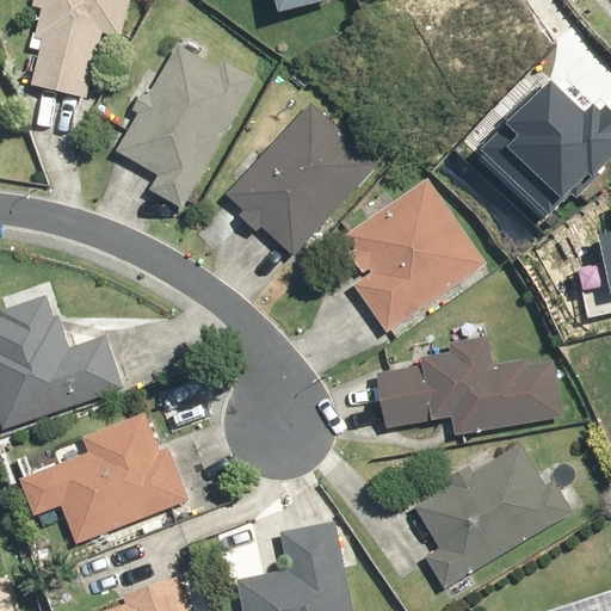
[(123,39),(131,0),(36,0),(35,8),(43,11),(36,41),(44,42),(34,87),(90,100),(104,35),(123,39)]
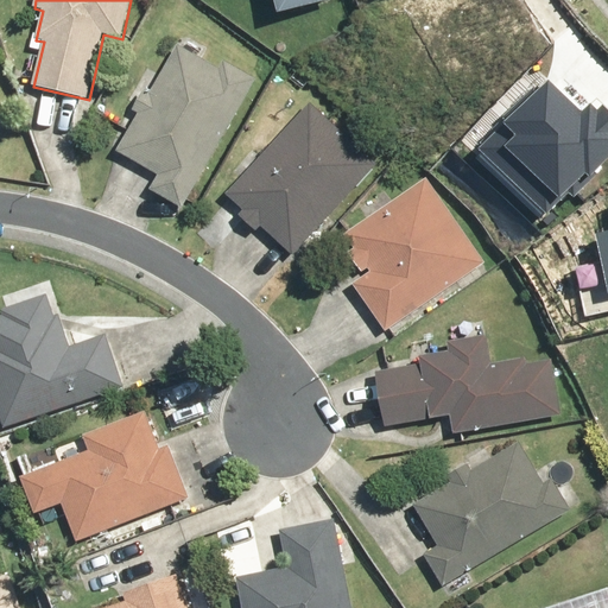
[(336,0),(276,0),(280,16),(336,0)]
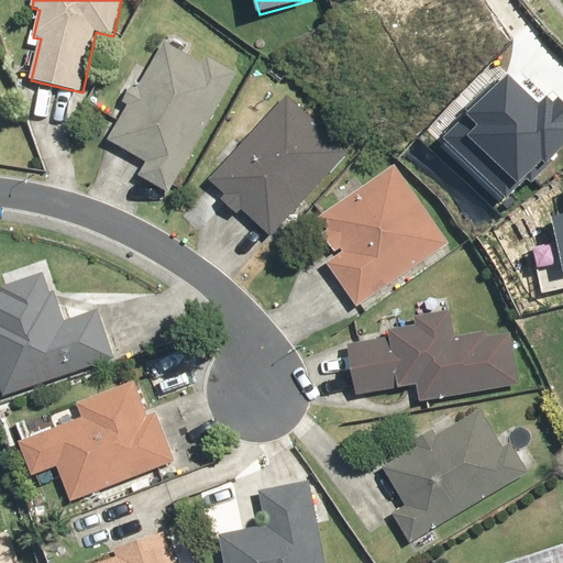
[(170,194),(238,75),(208,58),(203,64),(165,43),(141,85),(134,81),(123,102),(129,106),(109,142),(147,163),(140,176),(170,194)]
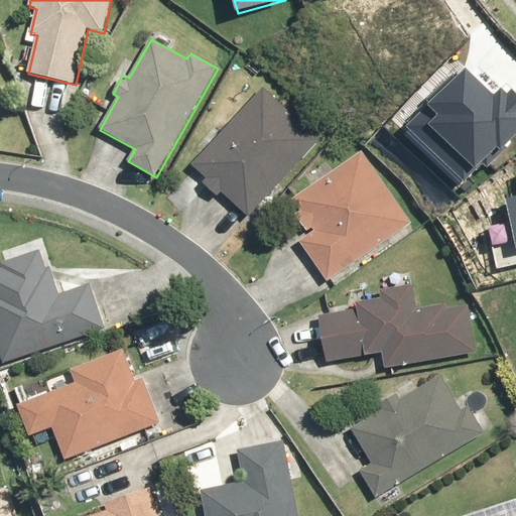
[(457,70),(407,122),(470,180),(515,131),(515,86),(515,85),(510,90),(503,83),(497,90),(470,65),(461,74),(457,70)]
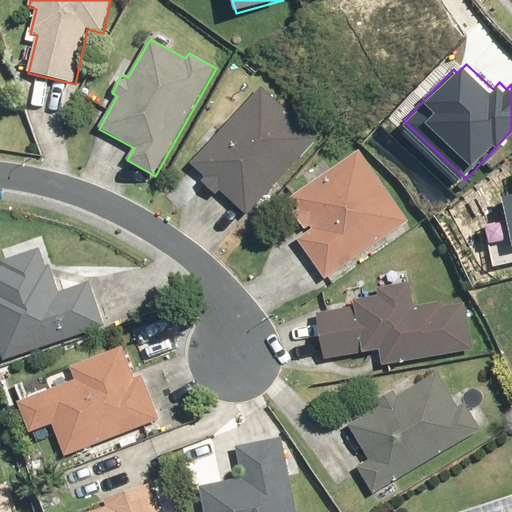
[(249,217),(317,138),(258,86),(189,164),(205,179),(201,183),(217,197),(221,192),(249,217)]
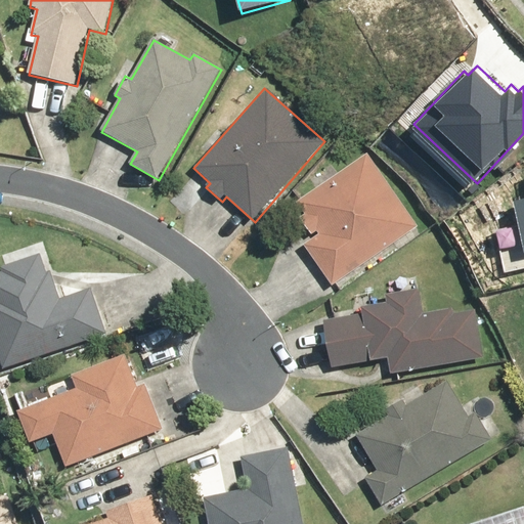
[(305,246),(333,287),(419,227),(367,155),(298,204),(306,215),(300,219),(312,236),(317,232),(319,235),(305,246)]
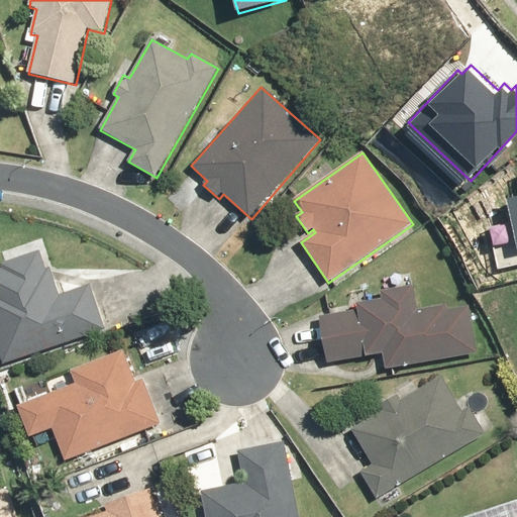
[(4,268),(0,268),(0,351),(4,364),(106,330),(90,283),(59,294),(43,247),(1,262),(4,268)]
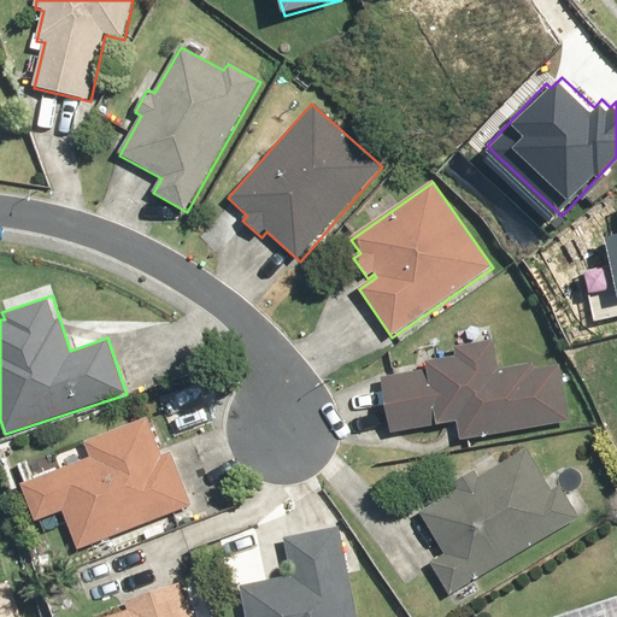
[(457,422),(460,438),(570,418),(560,366),(536,370),(535,363),(499,369),(494,341),(456,347),(457,358),(427,364),(428,370),(380,378),(389,434),(457,422)]
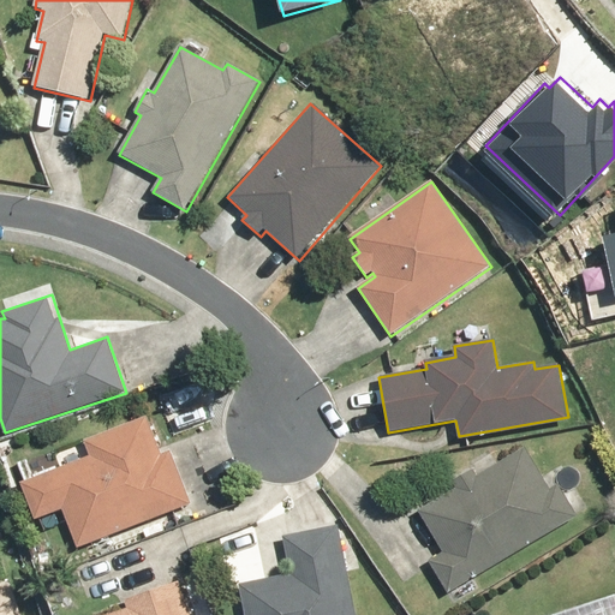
[(91,457),(22,484),(36,520),(63,509),(78,548),(192,502),(173,452),(162,455),(147,416),(85,440),(91,457)]
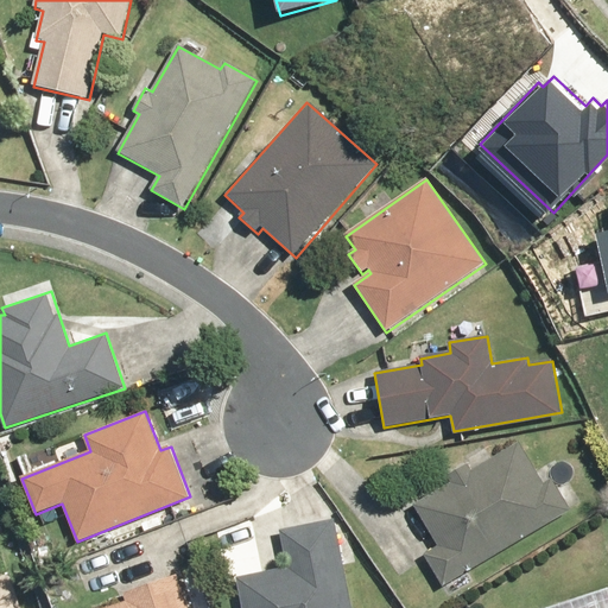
[(425,552),(444,584),(572,510),(555,477),(545,482),(521,442),(474,469),(470,464),(448,477),(450,482),(413,505),(437,545),(425,552)]
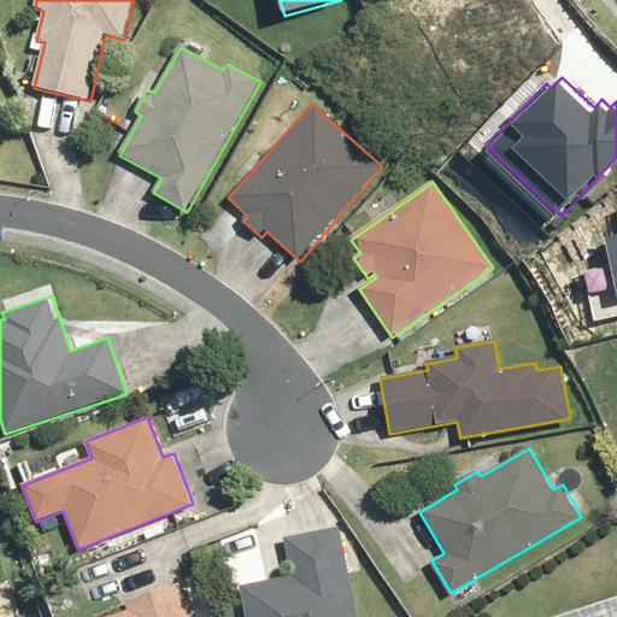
[(292,574),(241,583),(247,616),(357,616),(340,526),(285,536),(292,574)]
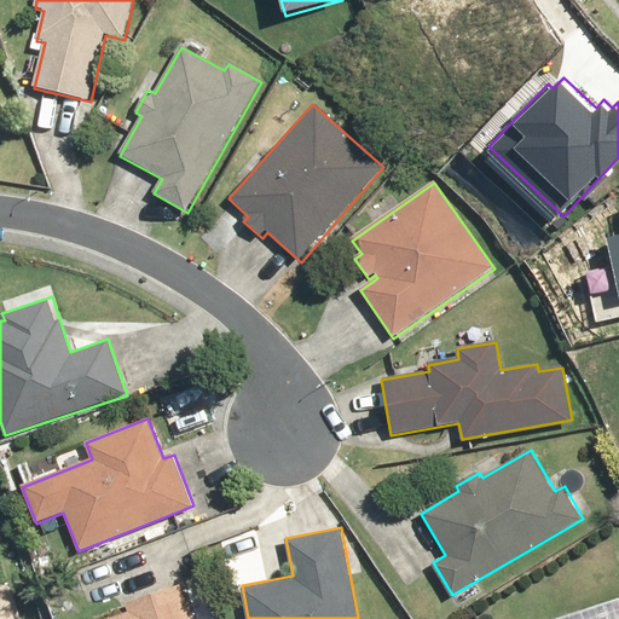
[(0,618),(22,618),(11,584),(0,588),(0,585),(0,618)]
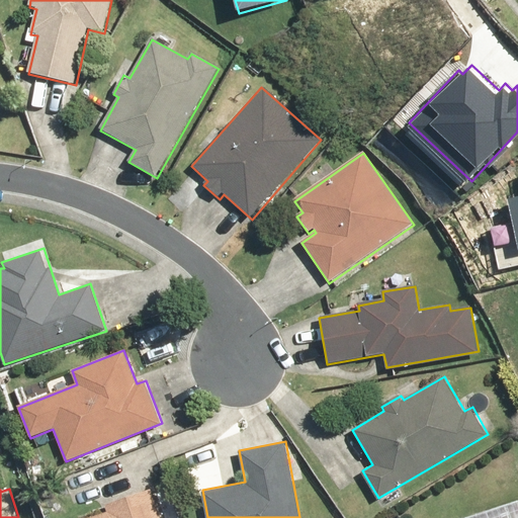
[(109,511),(87,517),(161,517),(152,490),(107,505),(109,511)]
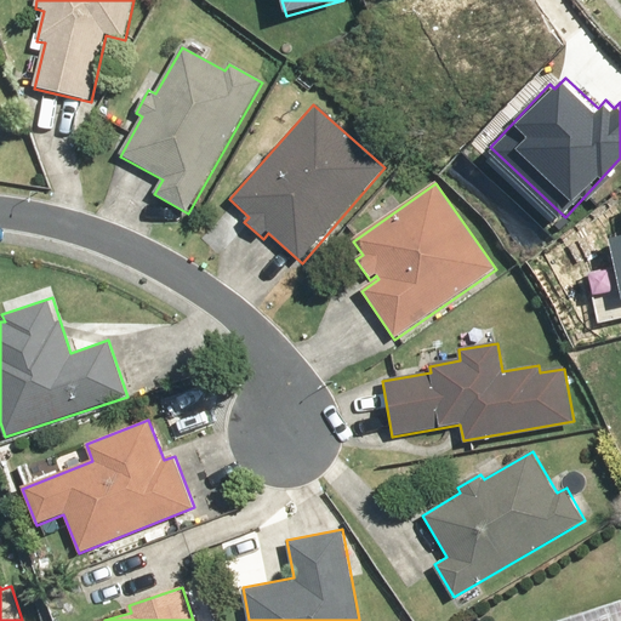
All buildings are outlined.
